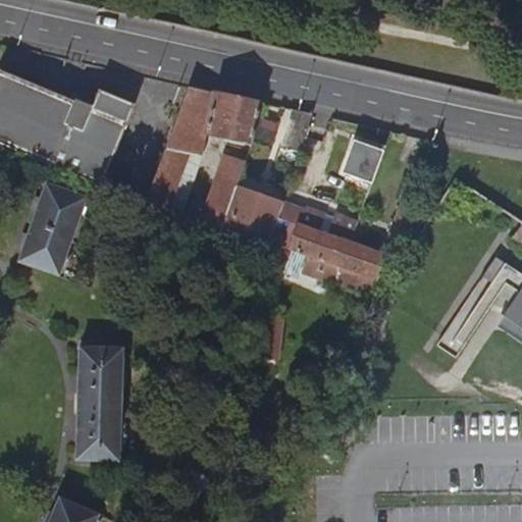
[(0,143),(21,152),(47,89),(0,69),(0,143)]
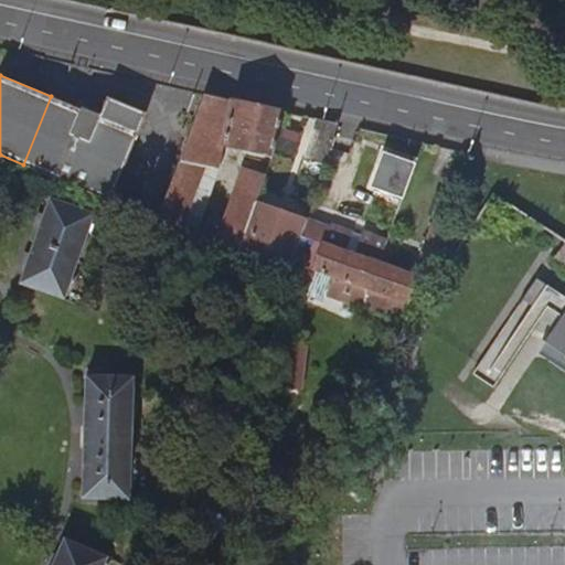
[(196,236),(220,166),(224,144),(234,99),(205,94),(160,221),(196,236)]
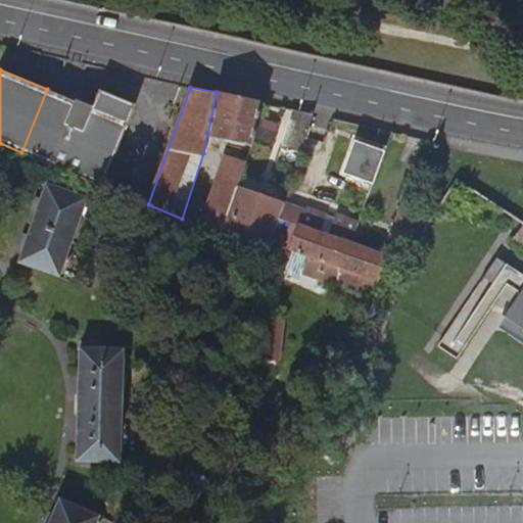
[(104,186),(130,123),(92,107),(47,89),(21,152),(104,186)]
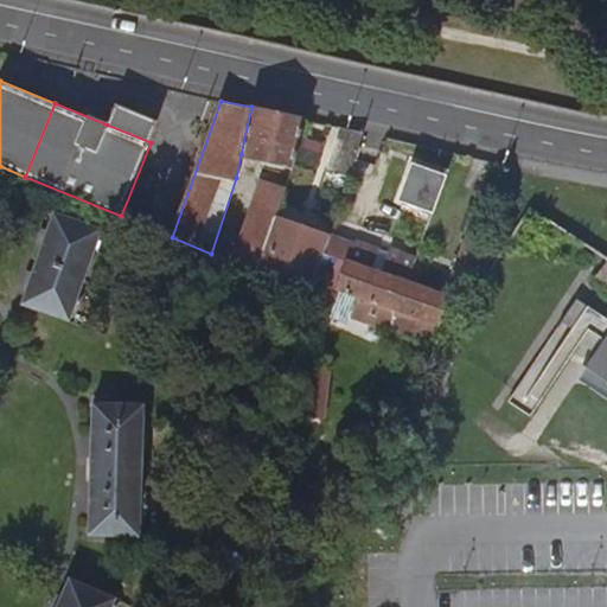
[(151,142),(160,122),(115,104),(107,125),(151,142)]
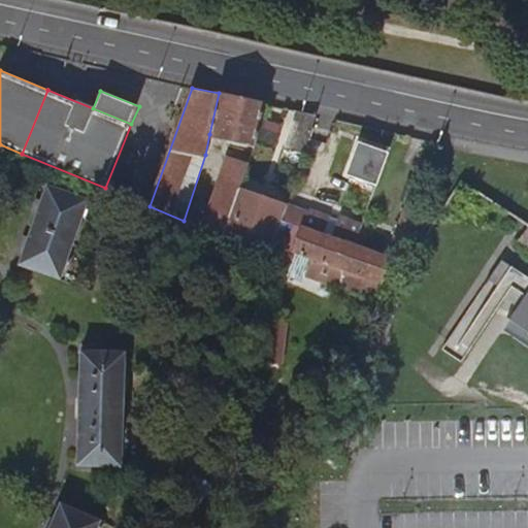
[(263,114),(265,103),(237,98),(219,93),(209,134),(257,144),(263,114)]
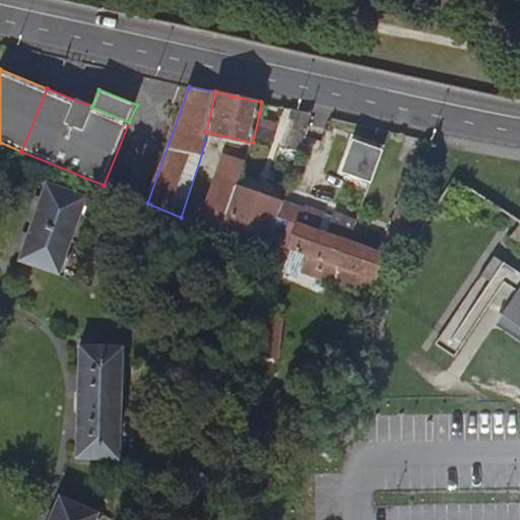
[(302,148),(313,114),(303,111),(300,121),(290,118),(285,131),(291,133),(287,143),(302,148)]
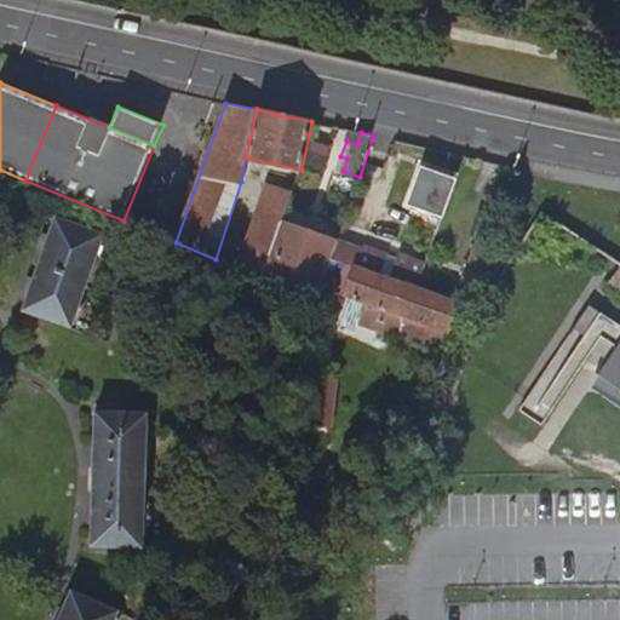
[(327,174),(334,139),(309,135),(302,170),(327,174)]
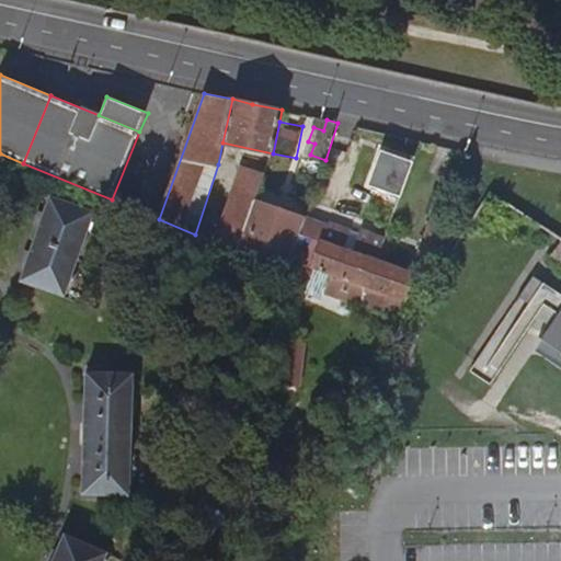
[(368,183),(401,195),(415,156),(382,144),(368,183)]
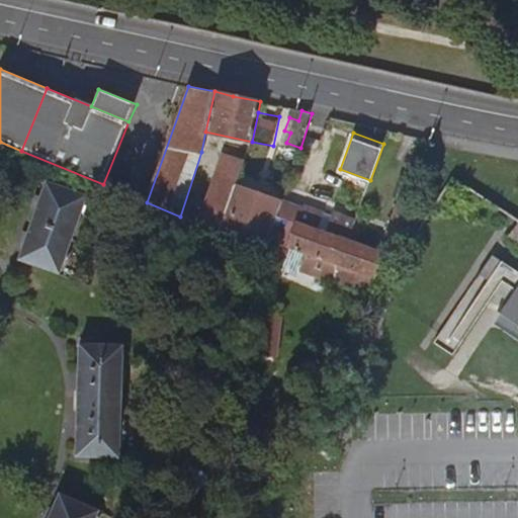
[(220,233),(237,186),(245,162),(225,159),(203,227),(220,233)]
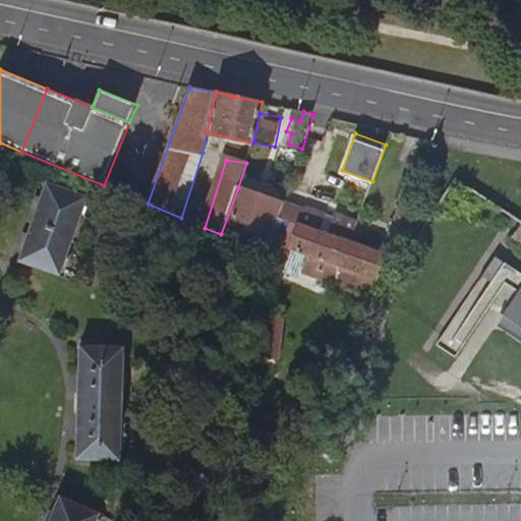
[(60,274),(88,196),(49,182),(21,259),(60,274)]
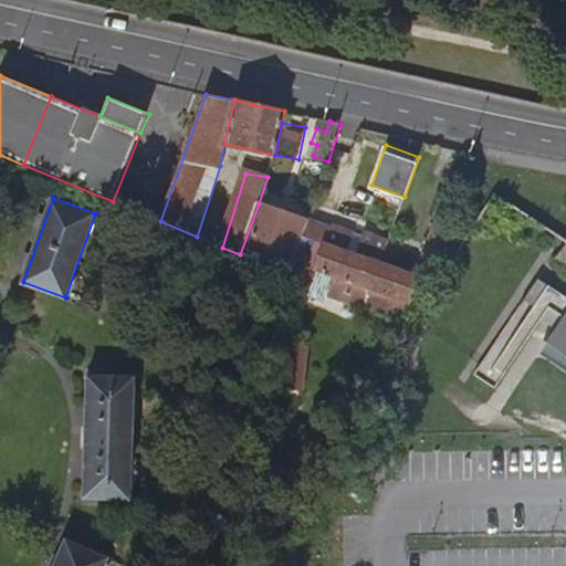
[(287,274),(290,275),(308,220),(259,203),(240,254),(287,274)]
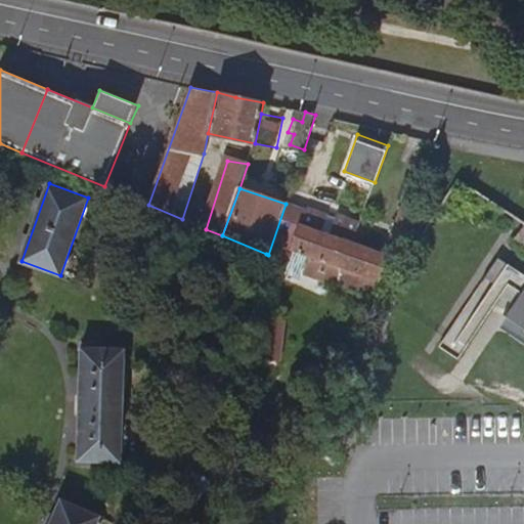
[(353,243),(360,223),(338,214),(335,222),(328,219),(329,217),(308,209),(307,212),(286,204),(268,255),(267,256),(288,264),(296,245),(312,251),(305,266),(337,278),(338,275),(341,265),(344,267),(353,243)]
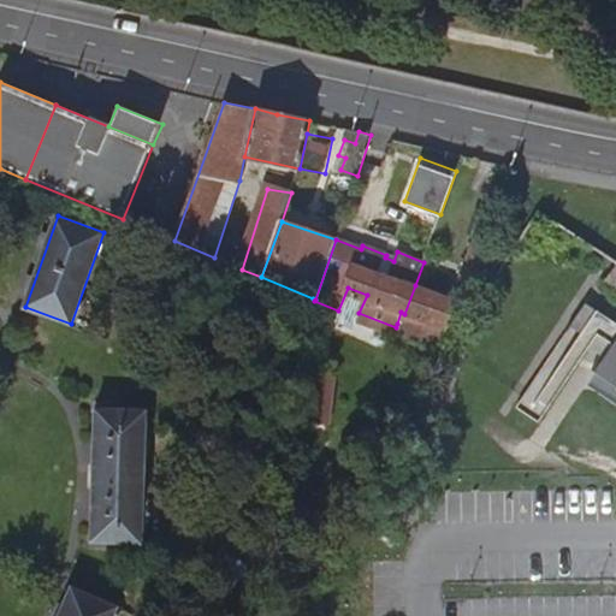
[(615,262),(598,288),(615,300),(615,318),(586,298),(499,425),(539,450),(578,392),(615,415),(615,262)]
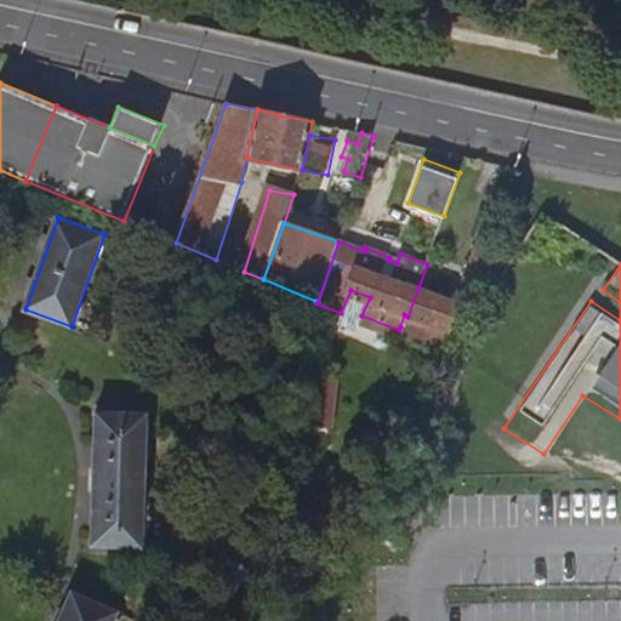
[(443,349),(459,302),(419,288),(408,317),(404,314),(400,326),(411,330),(409,337),(443,349)]
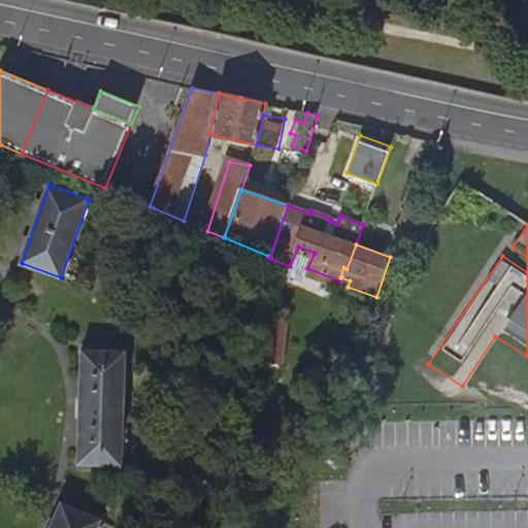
[(285,279),(290,266),(269,258),(270,257),(268,256),(267,272),(285,279)]
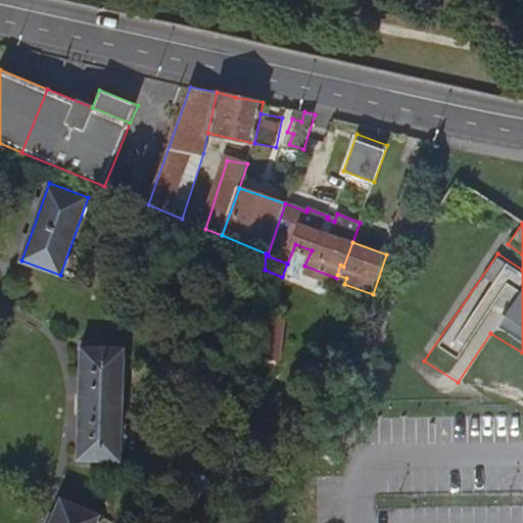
[(250,362),(280,367),(288,317),(257,313),(250,362)]
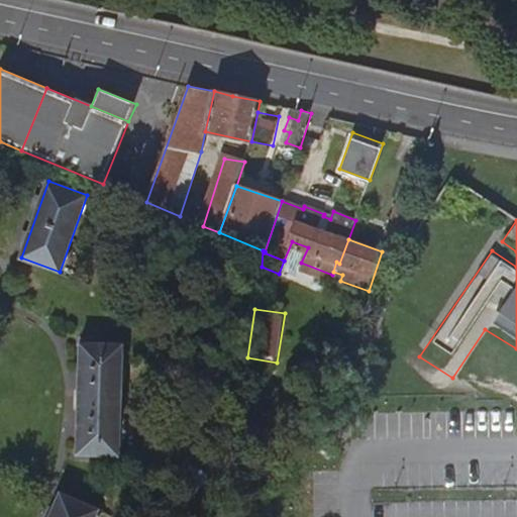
[(118,455),(121,345),(81,344),(77,454),(118,455)]
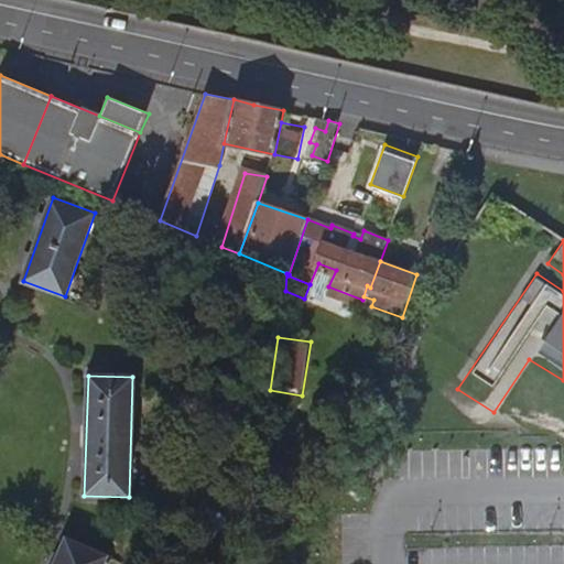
[(102,563),(107,555),(66,538),(54,563),(102,563)]
